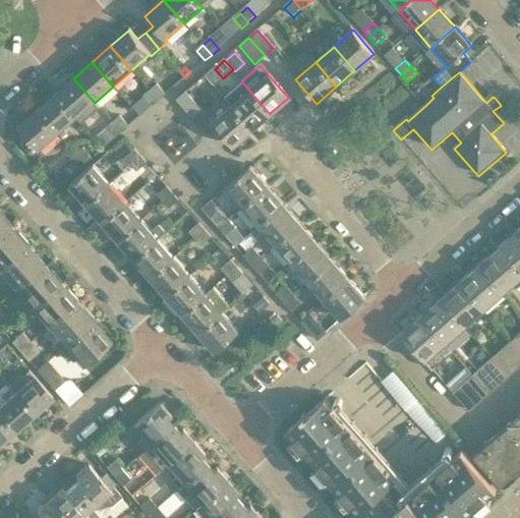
[(95,103),(73,78),(55,95),(76,118),(82,124),(100,109),(95,103)]
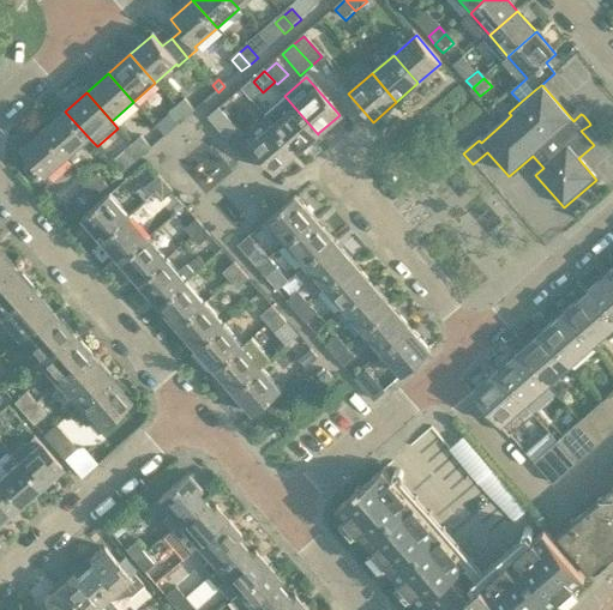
[(287,98),(265,116),(272,125),(296,152),(318,134),(294,107),(287,98)]
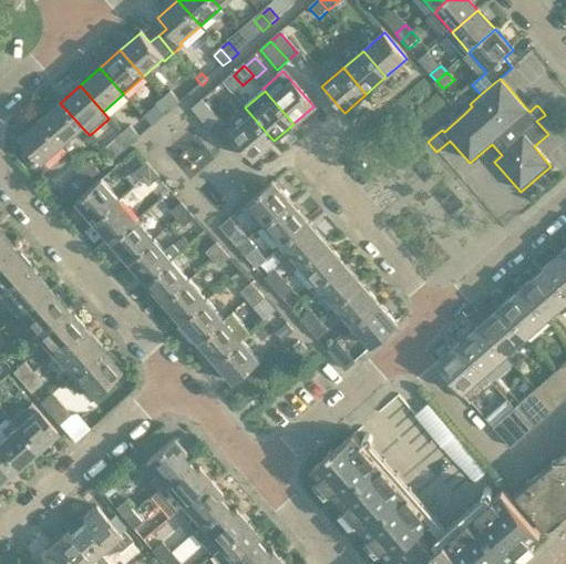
[(173,110),(181,103),(172,93),(164,100),(173,110)]
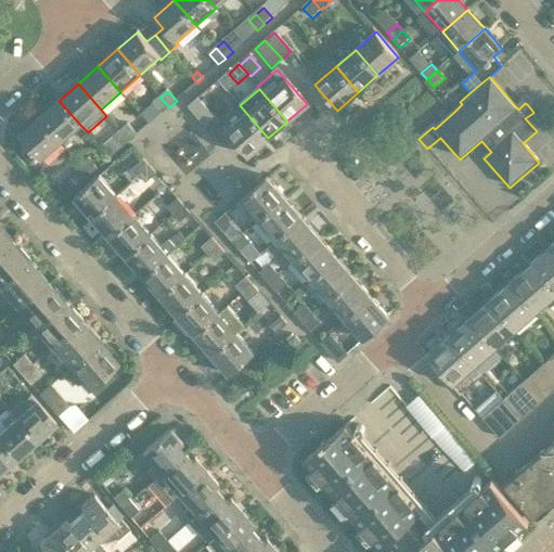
[(162,114),(169,107),(160,98),(153,104),(162,114)]
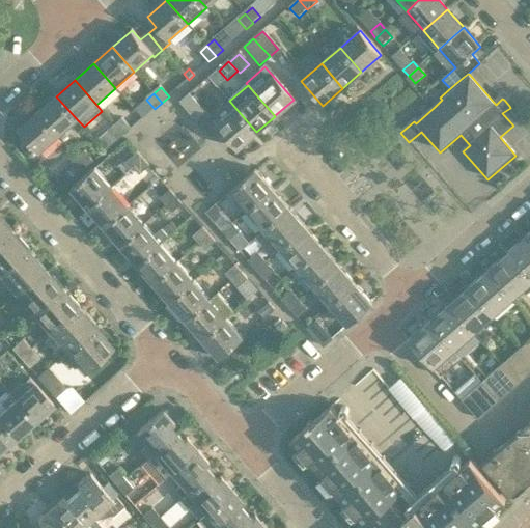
[(195,121),(204,113),(189,95),(179,104),(195,121)]
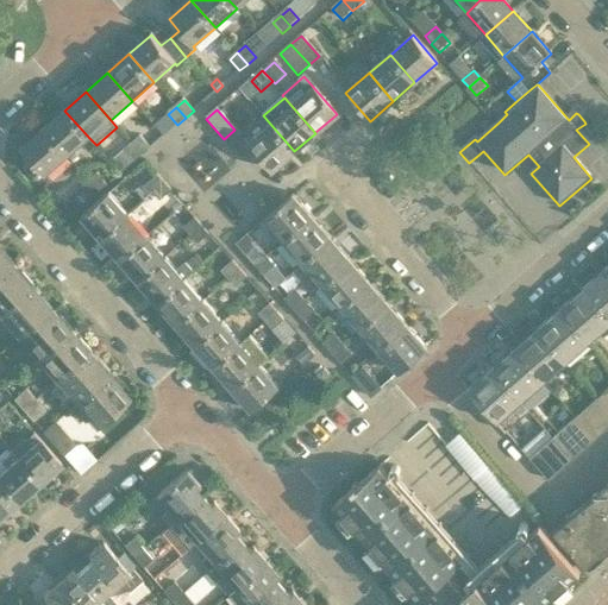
[(68,157),(89,138),(64,111),(43,128),(68,157)]
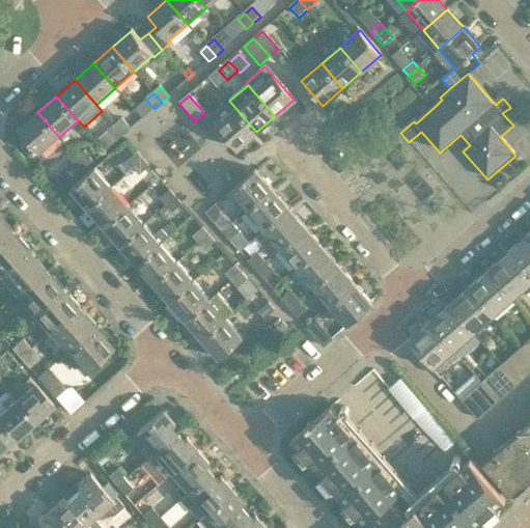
[(235,149),(256,132),(235,108),(215,126),(235,149)]
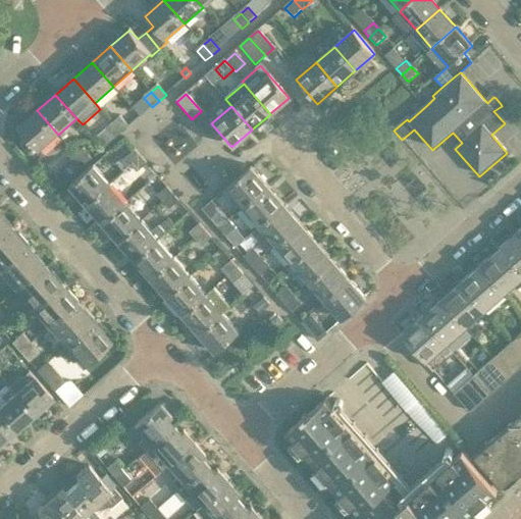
[(39,152),(58,135),(37,110),(17,127),(39,152)]
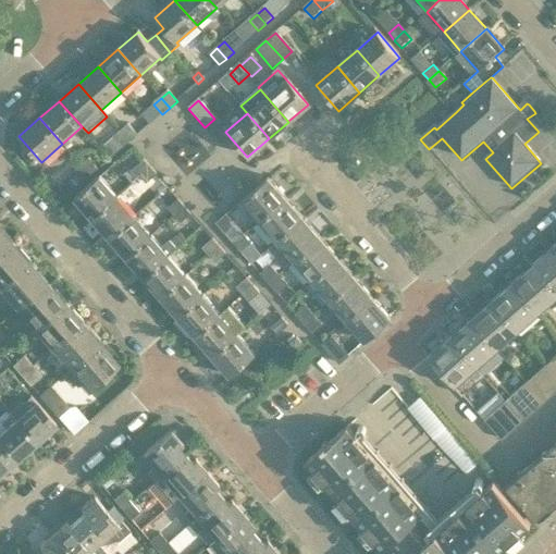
[(130,143),(138,135),(128,125),(121,132),(130,143)]
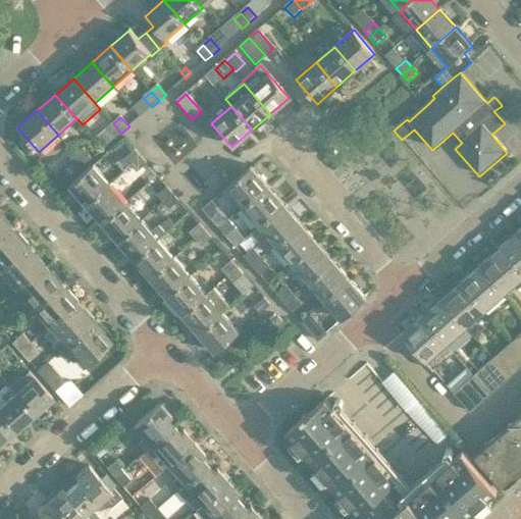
[(115,139),(121,134),(113,123),(106,130),(115,139)]
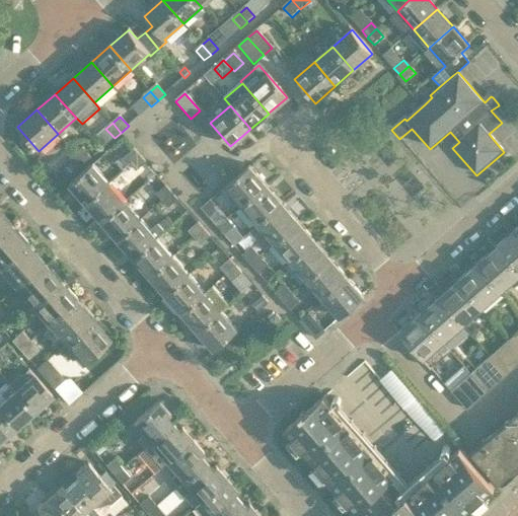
[(84,164),(91,158),(83,149),(76,155),(84,164)]
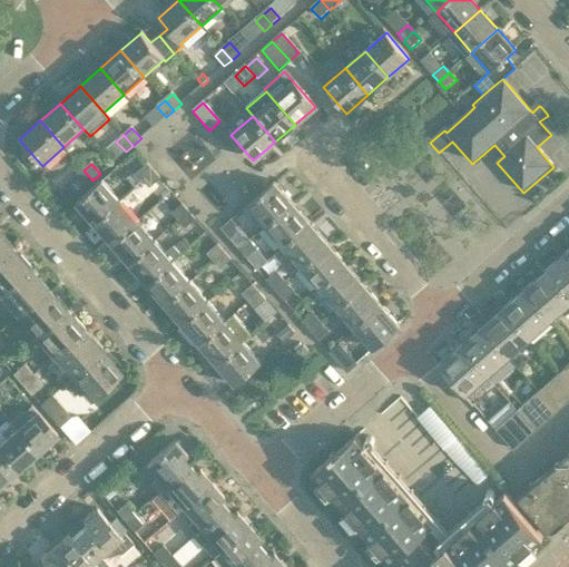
[(144,182),(154,173),(145,164),(135,172),(144,182)]
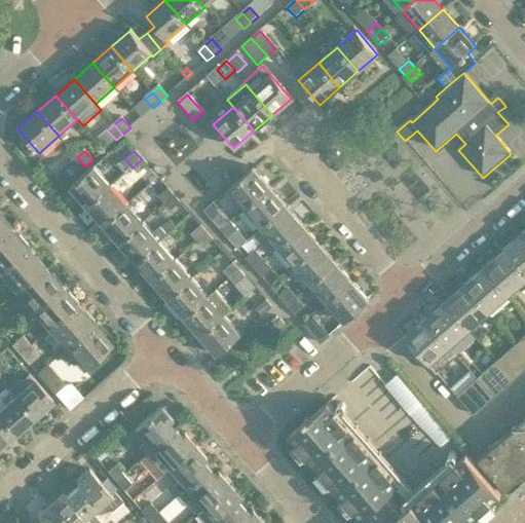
[(79,173),(85,166),(77,157),(70,163),(79,173)]
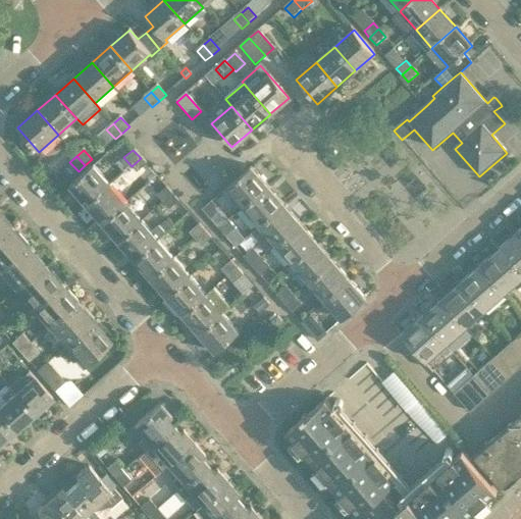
[(138,173),(147,165),(141,158),(132,166),(138,173)]
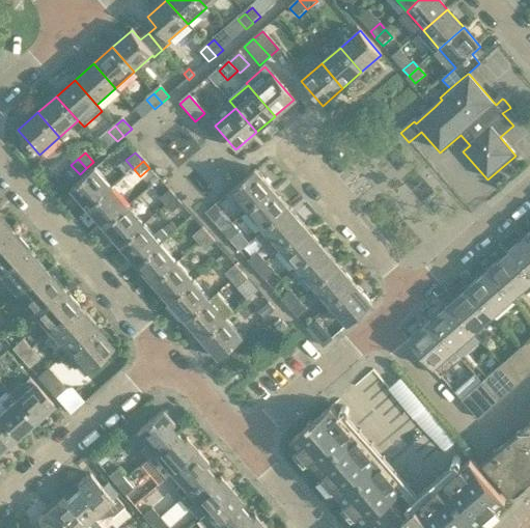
[(74,169),(66,176),(71,182),(78,174),(74,169)]
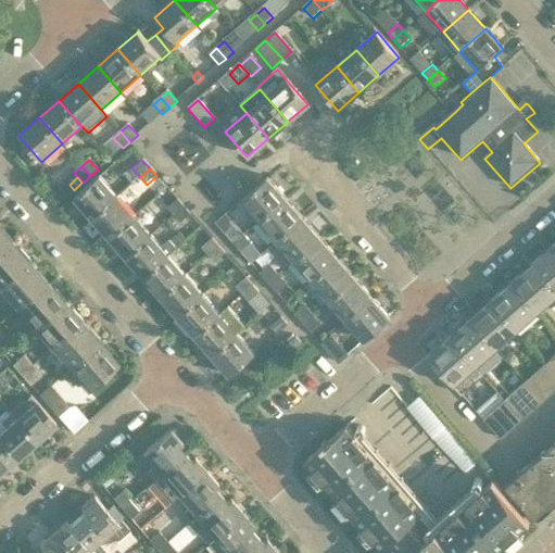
[(92,220),(117,197),(100,177),(75,200),(92,220)]
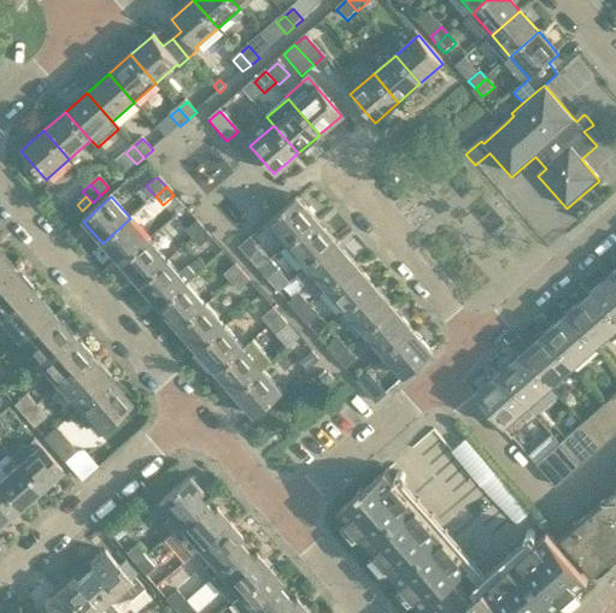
[(288,246),(316,220),(297,198),(268,223),(288,246)]
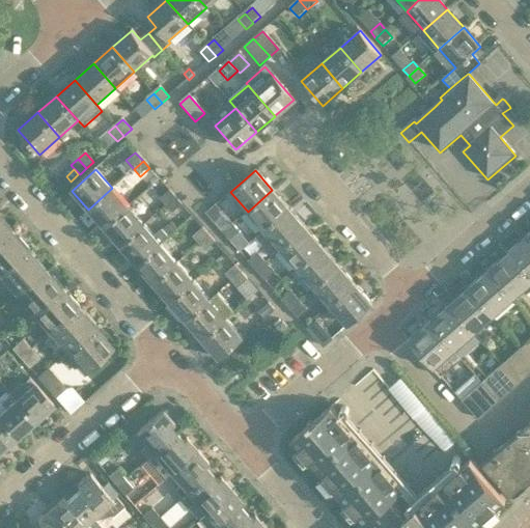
[(104,228),(129,206),(112,188),(88,210),(104,228)]
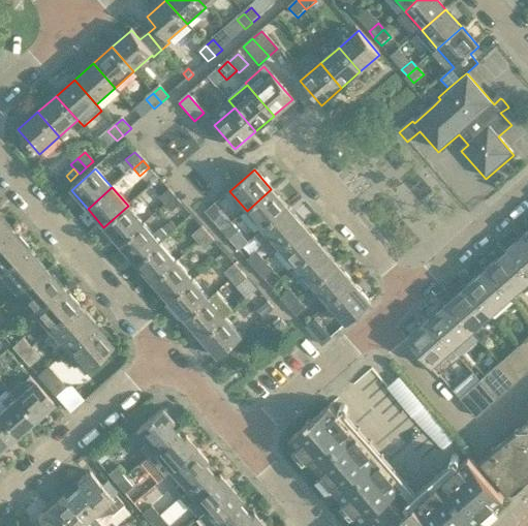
[(264,229),(288,209),(271,189),(247,211),(264,229)]
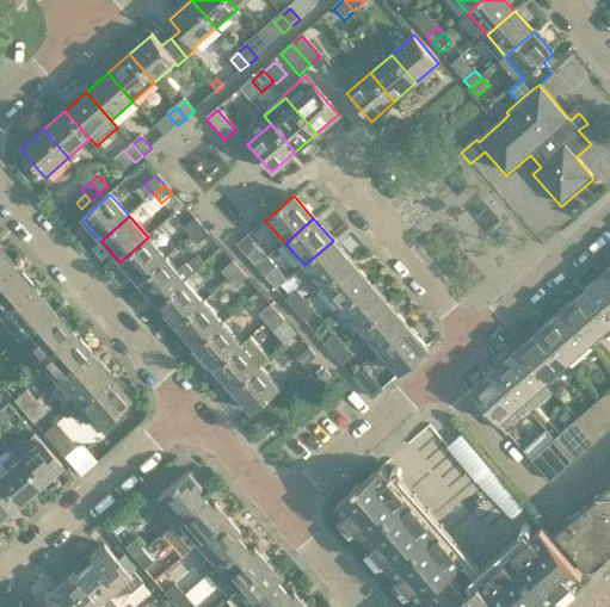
[(191,237),(202,228),(196,221),(185,230),(191,237)]
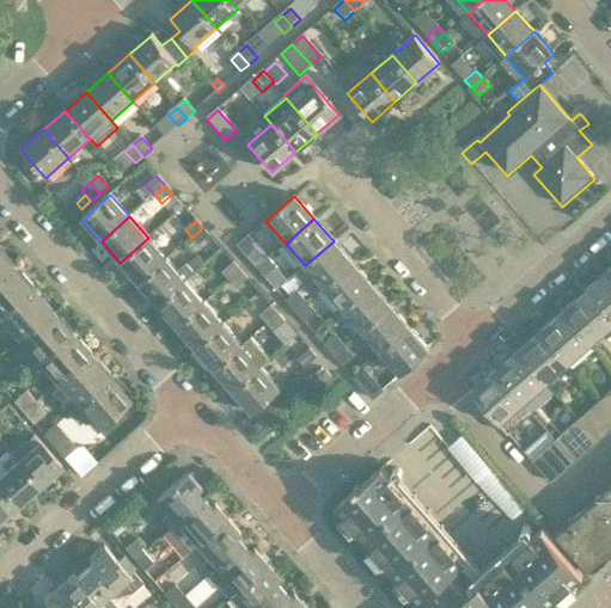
[(200,246),(211,237),(202,228),(191,238),(200,246)]
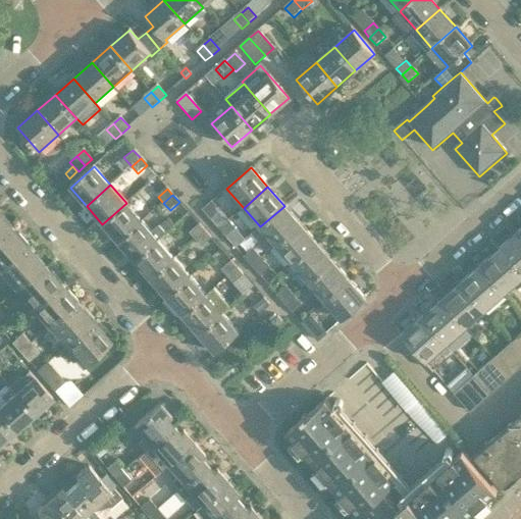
[(118,243),(142,221),(126,203),(102,224),(118,243)]
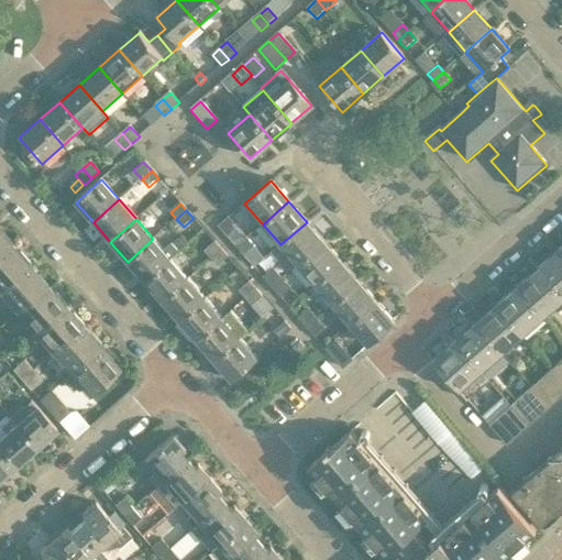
[(298,265),(324,242),(307,222),(281,244),(298,265)]
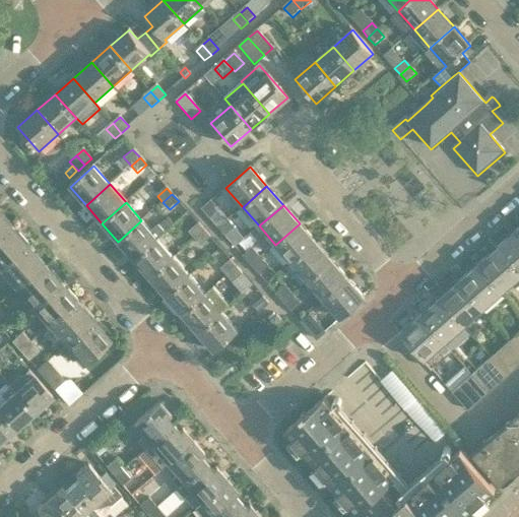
[(218,229),(229,219),(220,210),(210,218),(218,229)]
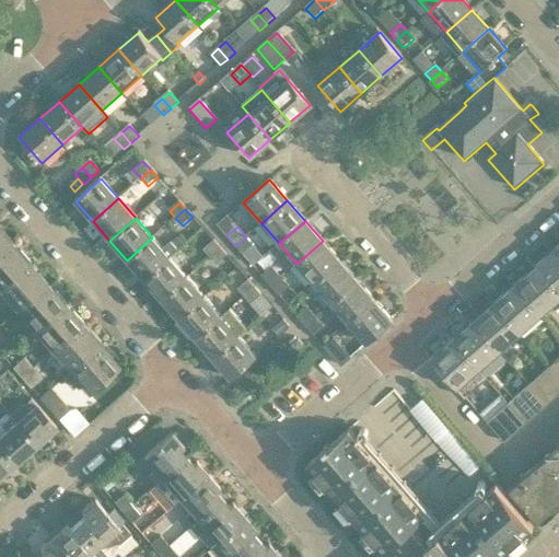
[(0,253),(10,245),(0,232),(0,253)]
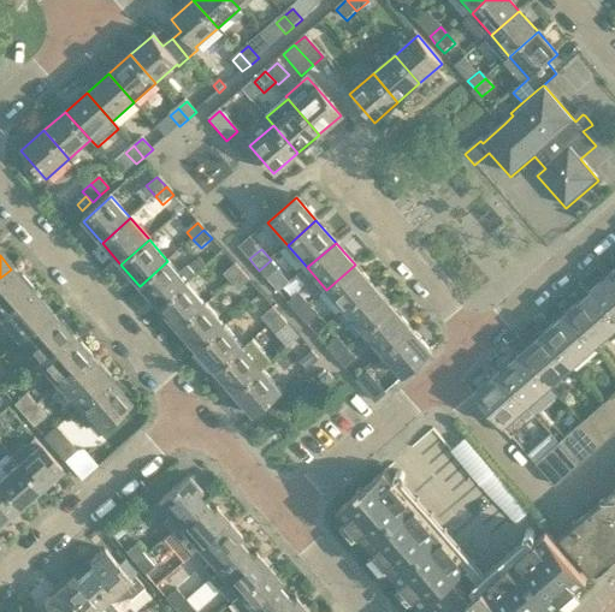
[(270,281),(281,272),(271,260),(259,271),(270,281)]
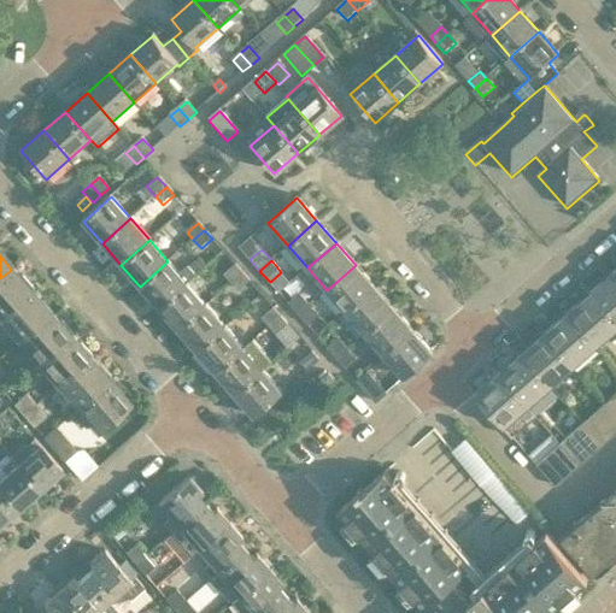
[(159,308),(187,283),(168,261),(140,287),(159,308)]
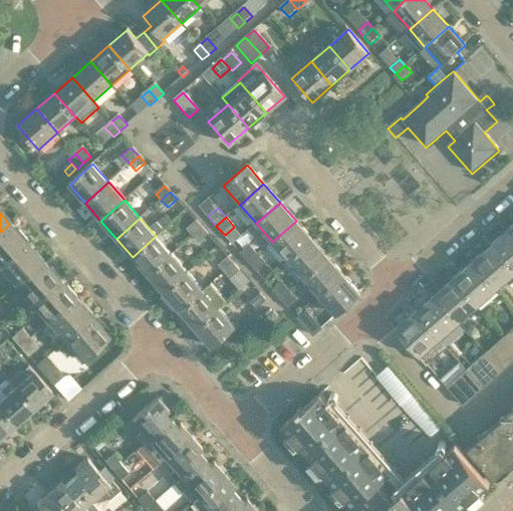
[(164,219),(159,223),(164,229),(169,225),(164,219)]
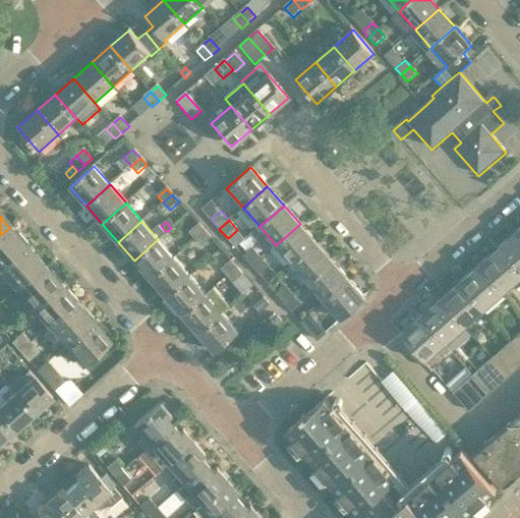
[(292,264),(316,243),(300,224),(276,245),(292,264)]
